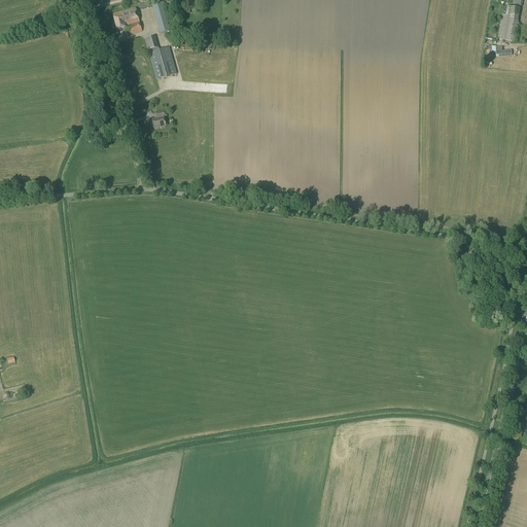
[(170,31),(162,2),(151,4),(160,34),(169,32),(170,31)]
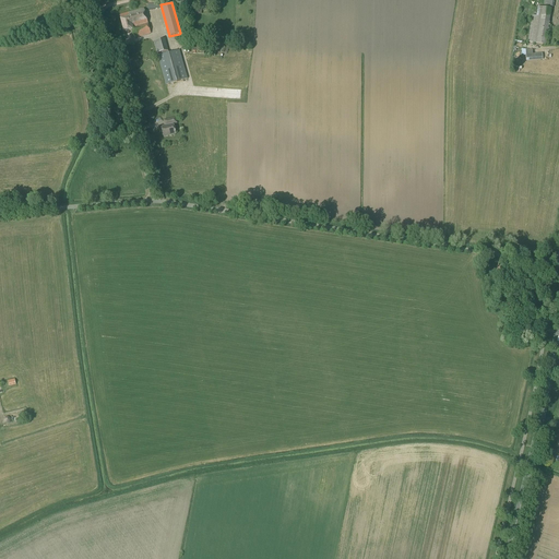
[(546,45),(551,9),(537,7),(536,16),(532,15),(527,43),(546,45)]
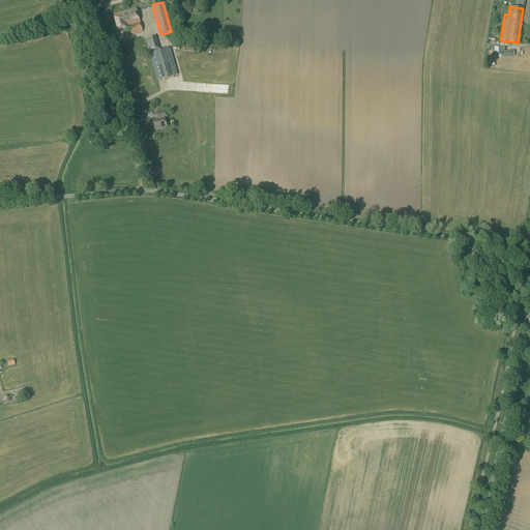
[(142,32),(135,8),(112,15),(113,18),(116,30),(124,28),(126,36),(142,32)]
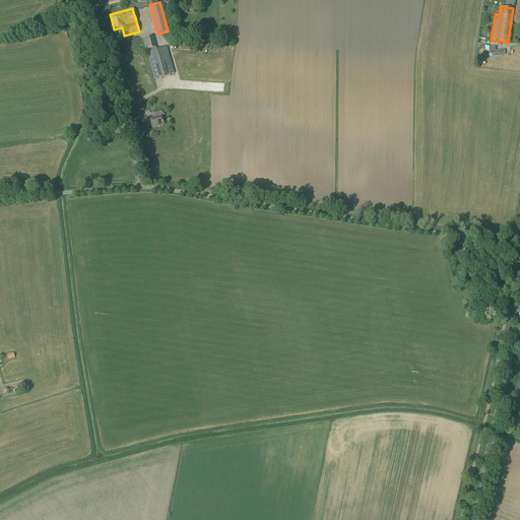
[(156,50),(153,37),(142,40),(153,79),(175,73),(167,47),(156,50)]
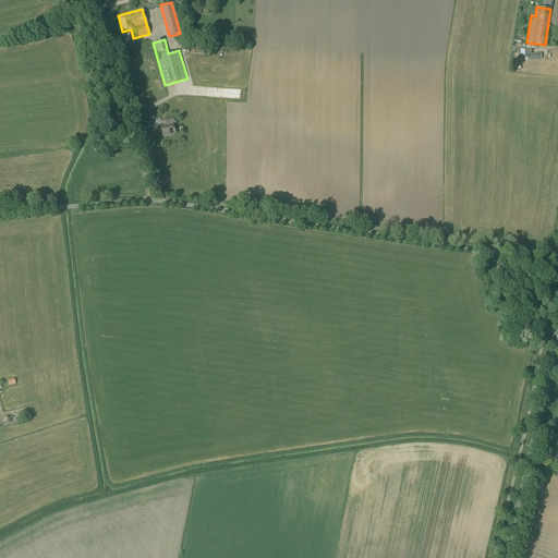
[(521,56),(524,55),(525,61),(542,60),(541,53),(532,55),(532,50),(520,49),(521,56)]
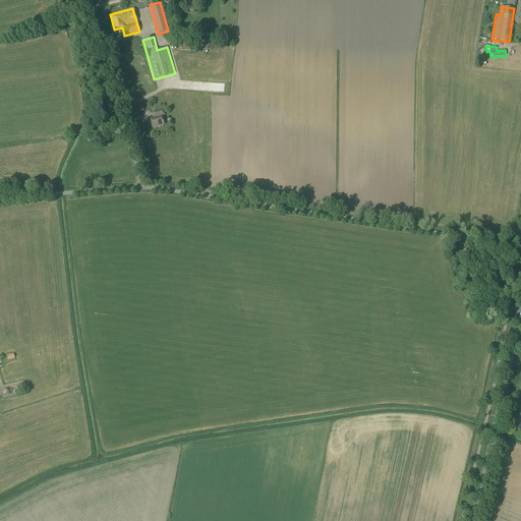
[(152,128),(163,125),(161,116),(165,115),(164,110),(162,110),(152,113),(154,117),(149,119),(152,128)]
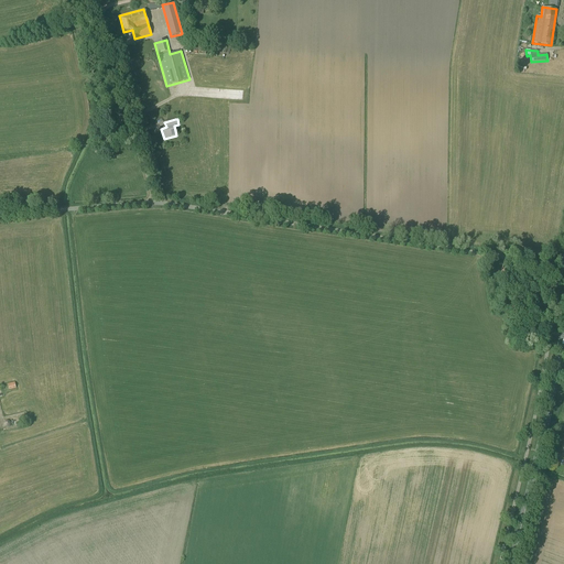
All buildings are outlined.
